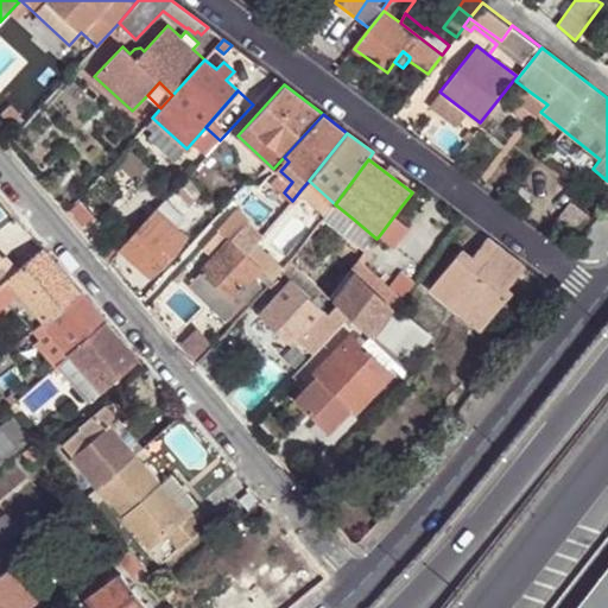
[(335,204),(309,181),(301,190),(327,215),(335,204)]
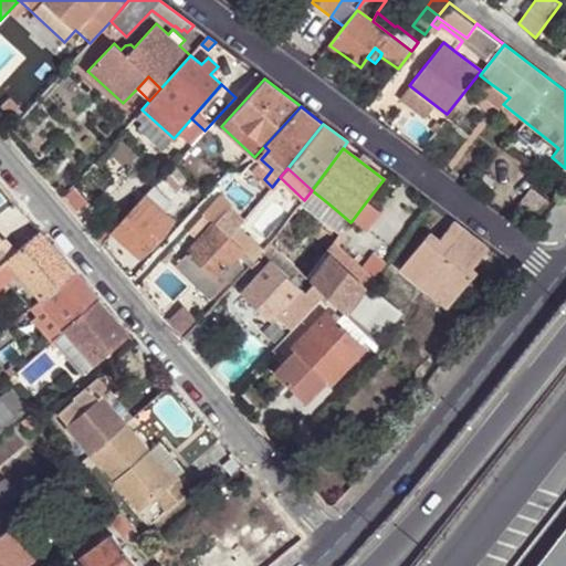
[(179,208),(156,186),(146,196),(170,218),(179,208)]
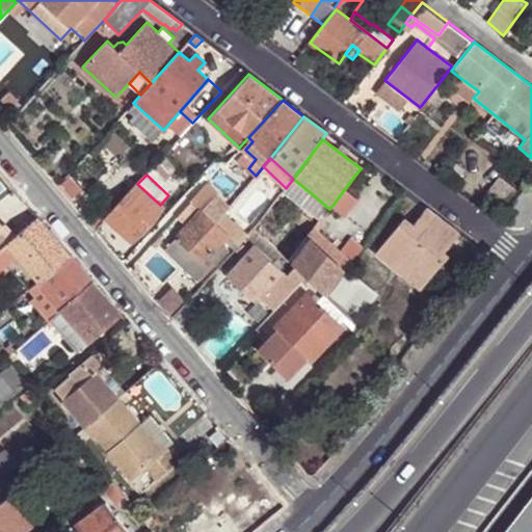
[(221,193),(209,182),(194,197),(201,203),(205,208),(219,221),(227,212),(214,200),(221,193)]
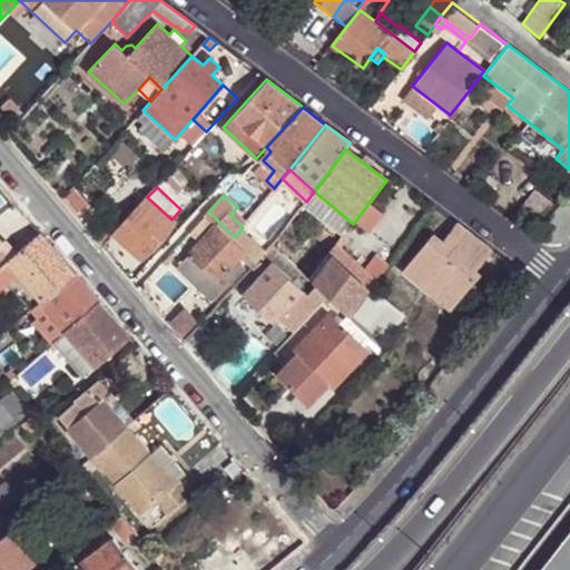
[(374,196),(354,223),(367,233),(387,206),(374,196)]
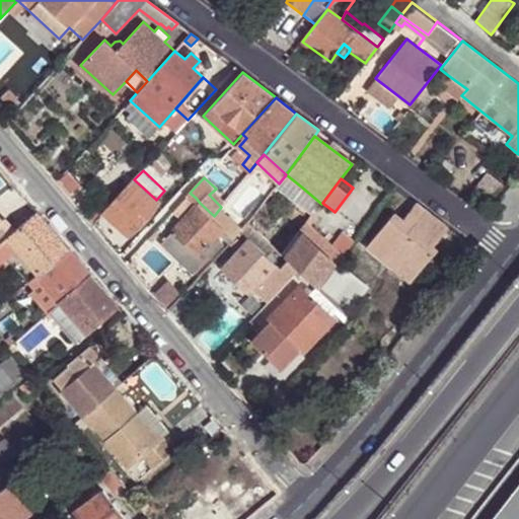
[(156,200),(134,179),(103,213),(129,236),(159,202),(156,200)]
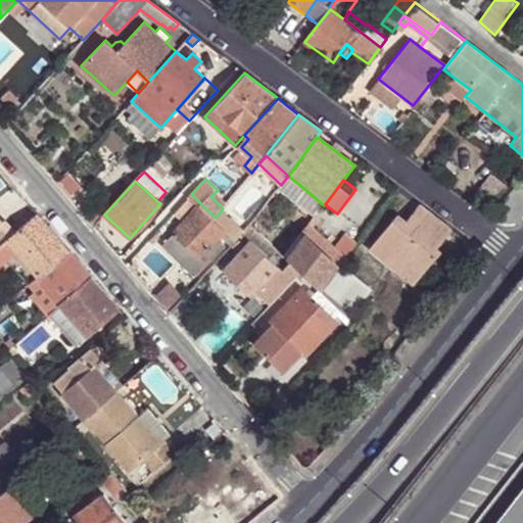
[(324,205),(303,188),(295,199),(316,216),(324,205)]
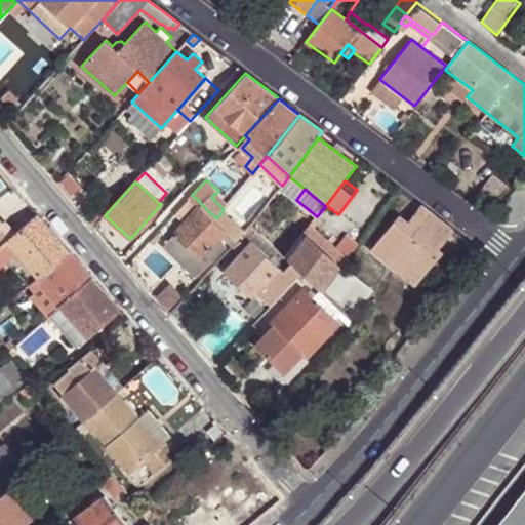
[(198,200),(192,195),(177,211),(184,215),(198,200)]
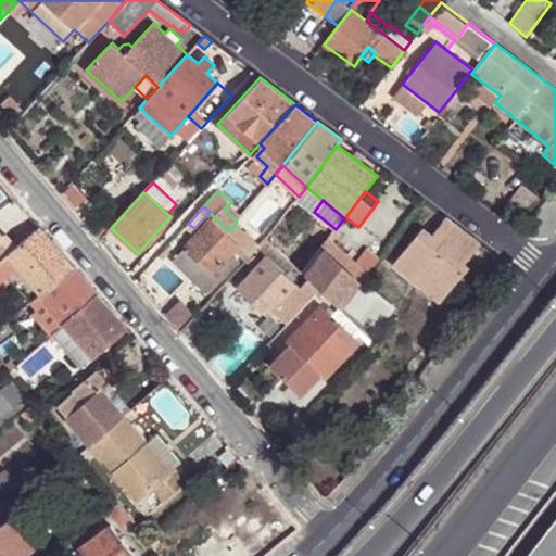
[(241,243),(229,231),(214,217),(177,258),(213,291),(242,258),(234,250),(241,243)]
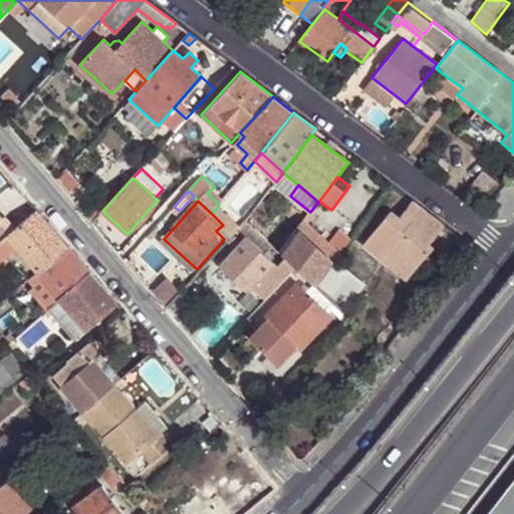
[(442,224),(414,203),(404,217),(391,208),(365,240),(382,254),(388,247),(415,268),(432,246),(428,243),(442,224)]
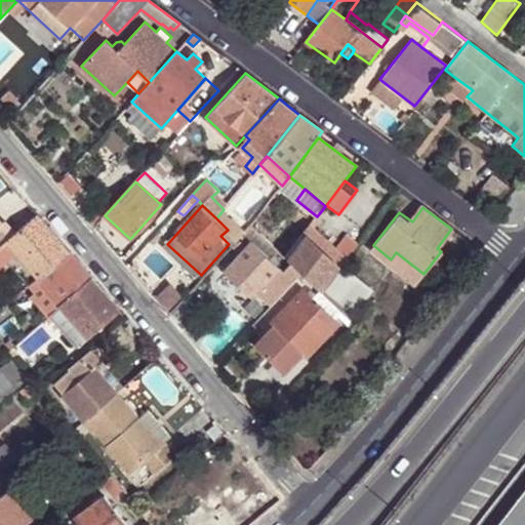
[(247,232),(224,209),(216,218),(228,230),(230,233),(238,240),(245,233),(247,232)]
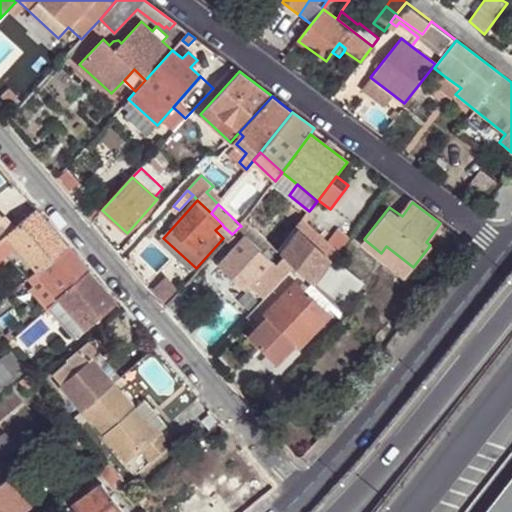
[(14,245),(36,271),(66,244),(35,209),(6,234),(0,239),(0,256),(5,252),(14,245)]
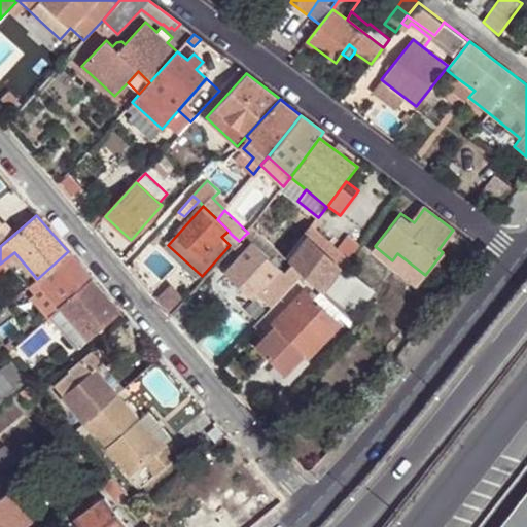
[(254,225),(248,233),(246,234),(254,243),(262,234),(254,225)]
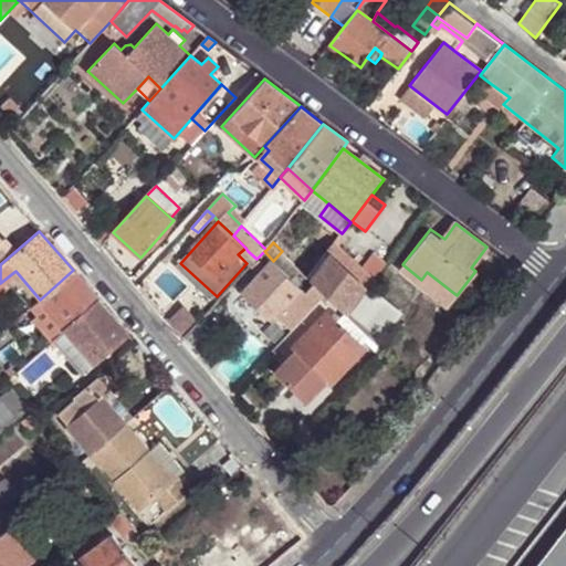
[(334,243),(308,278),(315,284),(327,295),(348,316),(367,290),(386,264),(373,255),(363,269),(334,243)]
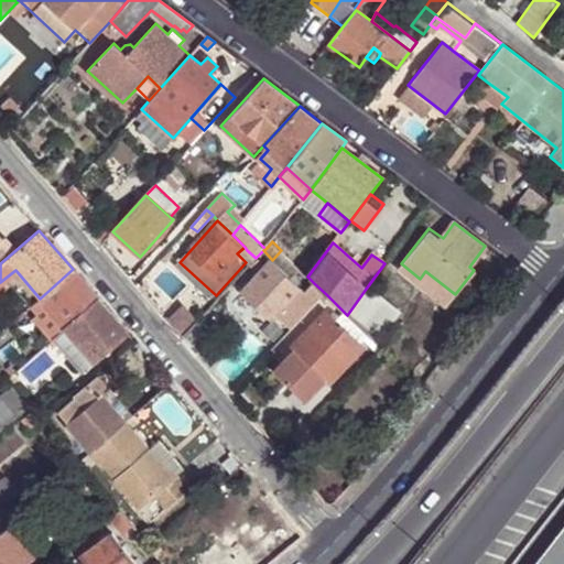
[(251,262),(256,258),(247,250),(242,255),(251,262)]
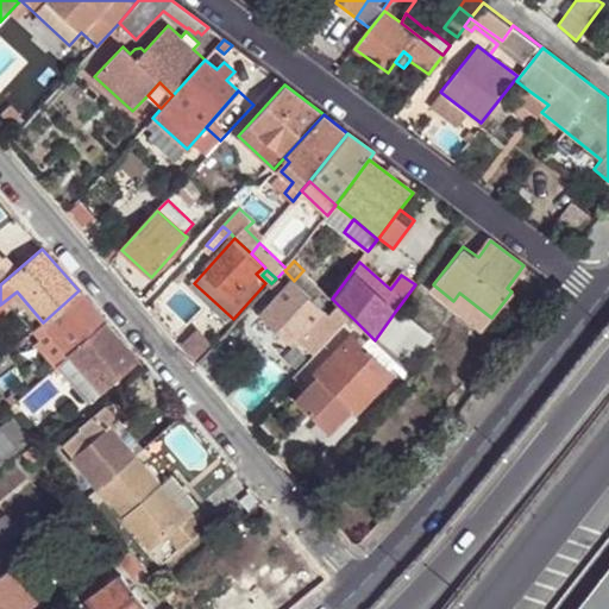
[(307,293),(294,281),(262,315),(262,316),(292,345),(293,346),(326,311),(316,302),(307,293)]
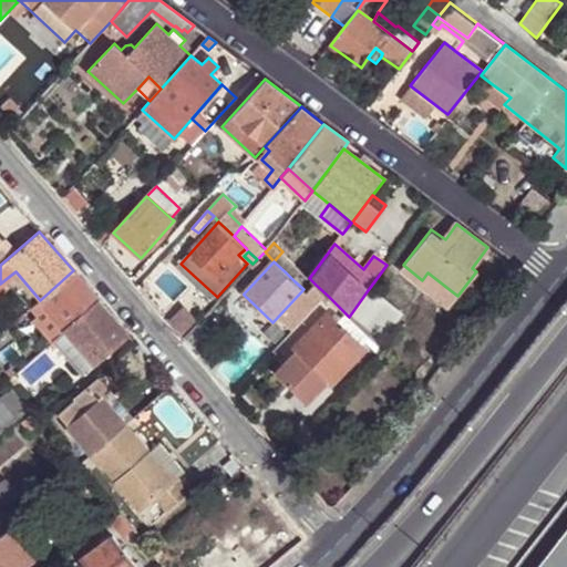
[(303,272),(295,264),(286,272),(295,281),(303,272)]
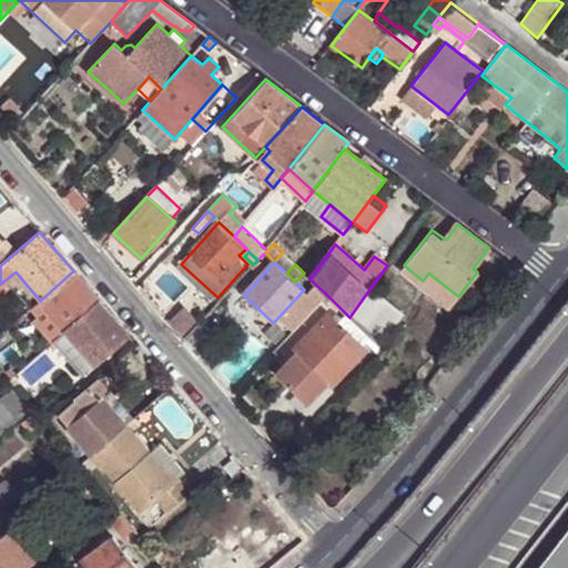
[(517,270),(511,266),(505,276),(509,279),(517,270)]
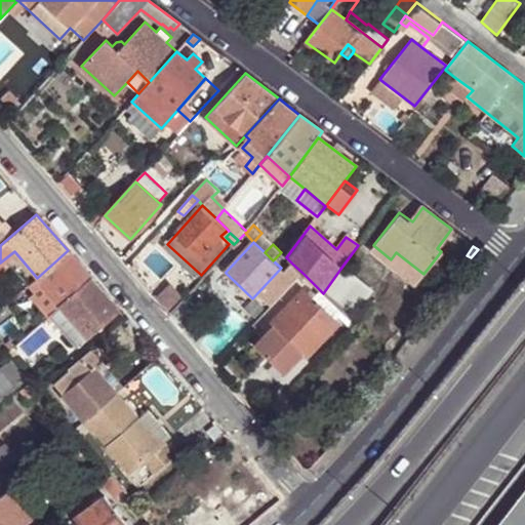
[(37,278),(59,303),(90,277),(68,250),(37,278)]
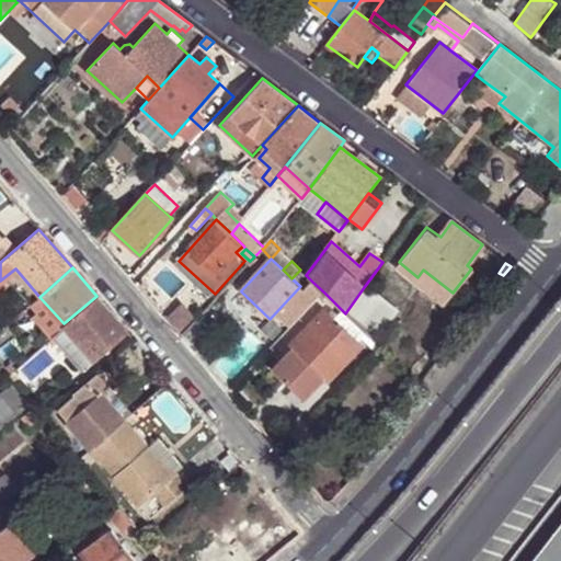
[(6,276),(30,305),(39,297),(15,268),(6,276)]
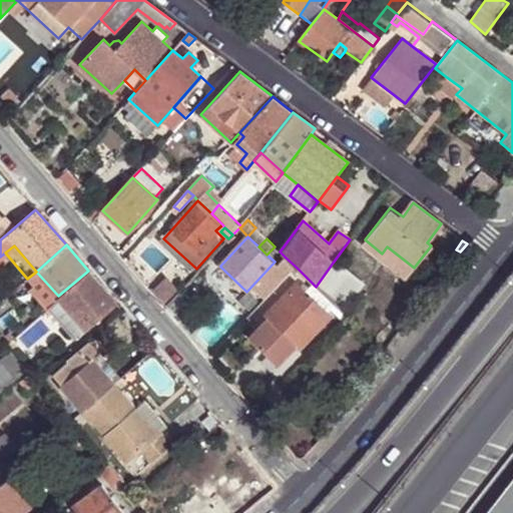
[(297,268),(286,258),(281,263),(291,274),(297,268)]
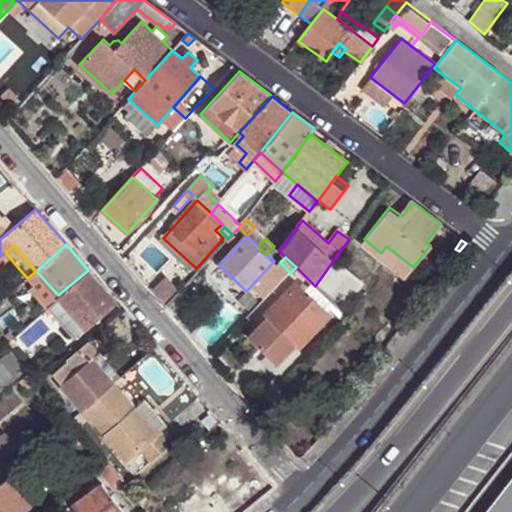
[(332,262),(315,286),(341,309),(358,286),(332,262)]
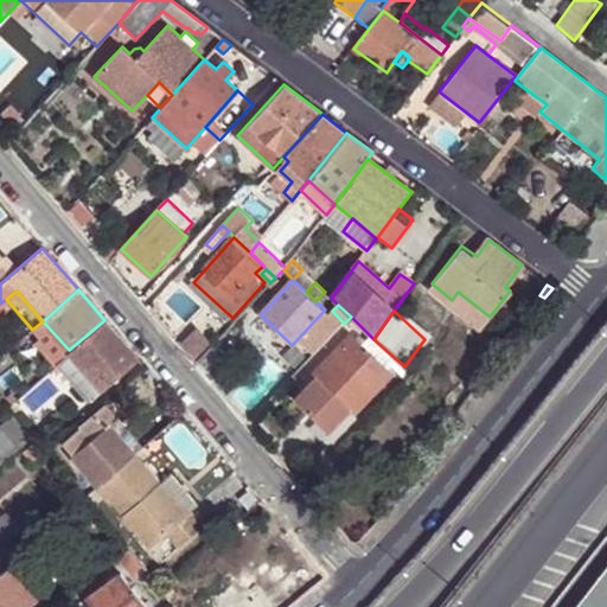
[(291,344),(261,315),(250,327),(280,356),(291,344)]
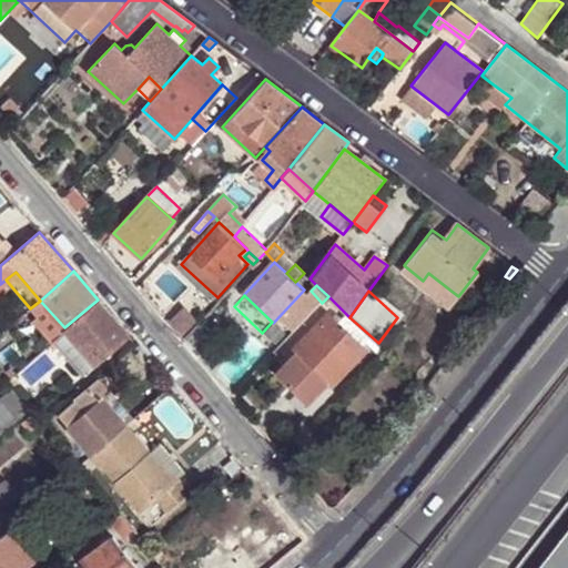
[(93,364),(129,335),(98,300),(64,327),(62,328),(93,364)]
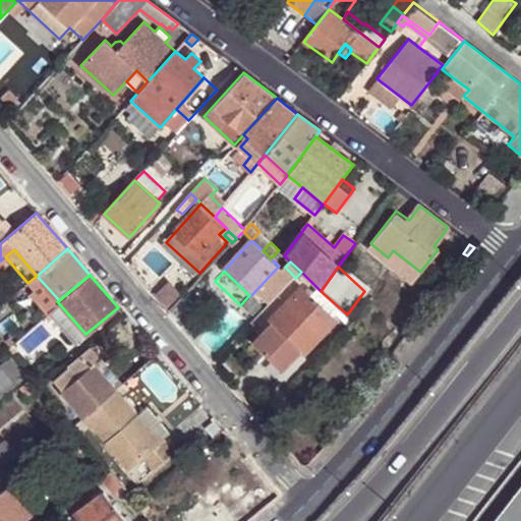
[(27,283),(50,307),(57,301),(59,300),(37,276),(27,283)]
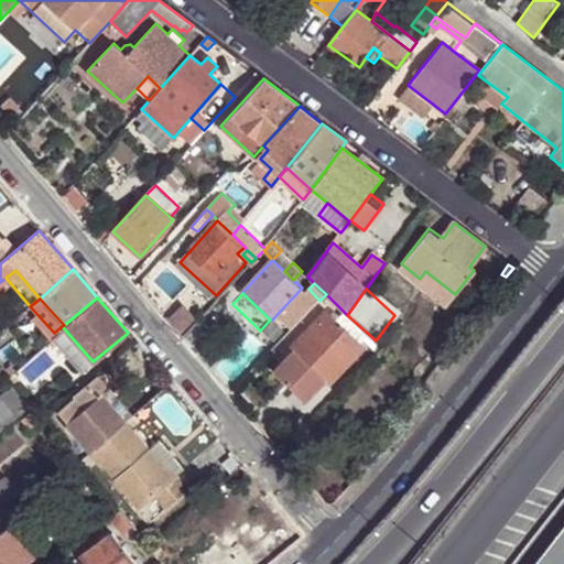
[(376,340),(347,315),(338,324),(327,312),(270,370),(304,403),(327,380),(331,383),(365,349),(361,346),(366,340),(378,351),(382,347),(376,340)]
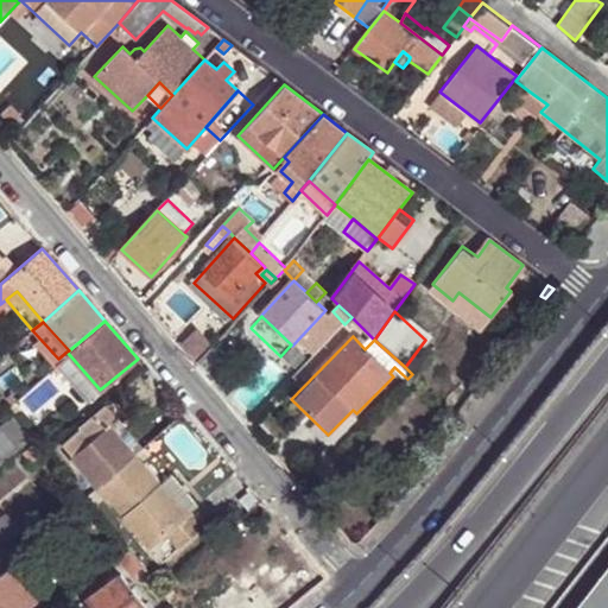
[(58,359),(55,362),(88,399),(100,390),(67,352),(58,359)]
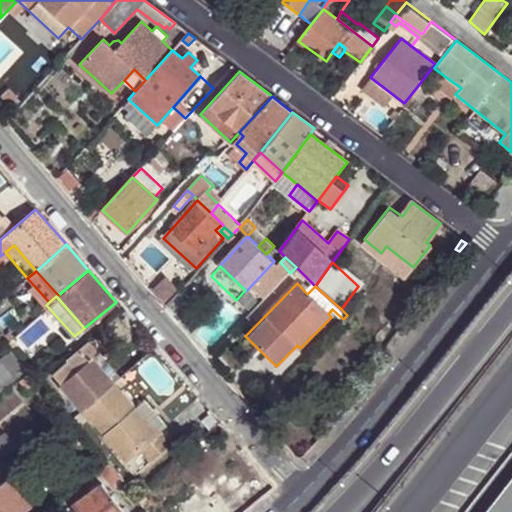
[(2,333),(6,337),(11,333),(7,328),(2,333)]
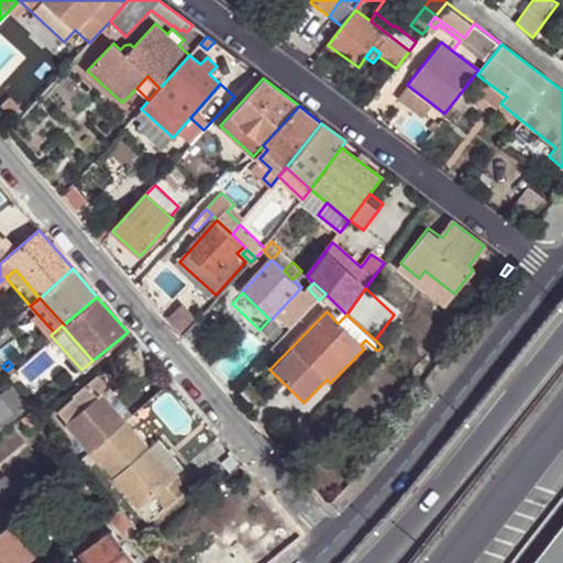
[(56,409),(89,449),(124,418),(131,414),(97,374),(75,393),(76,394),(56,409)]
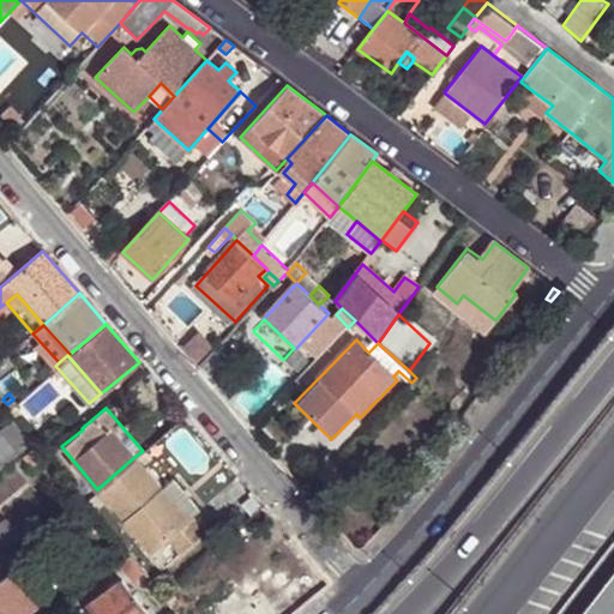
[(0,468),(31,444),(13,421),(0,431),(0,468)]
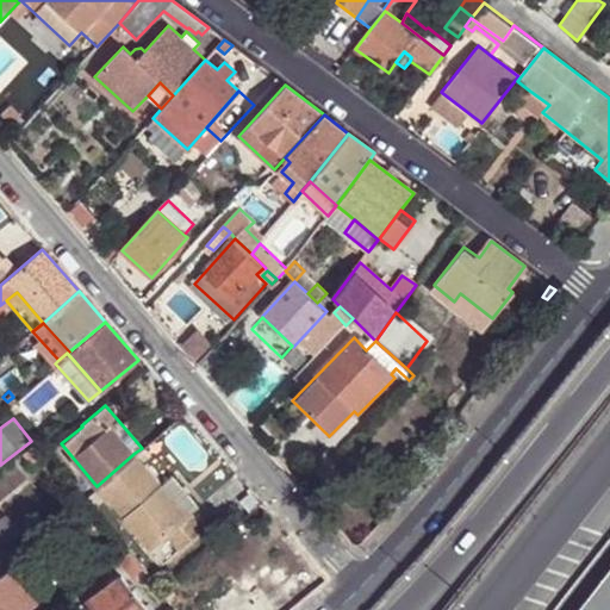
[(42,456),(32,444),(22,454),(31,466),(42,456)]
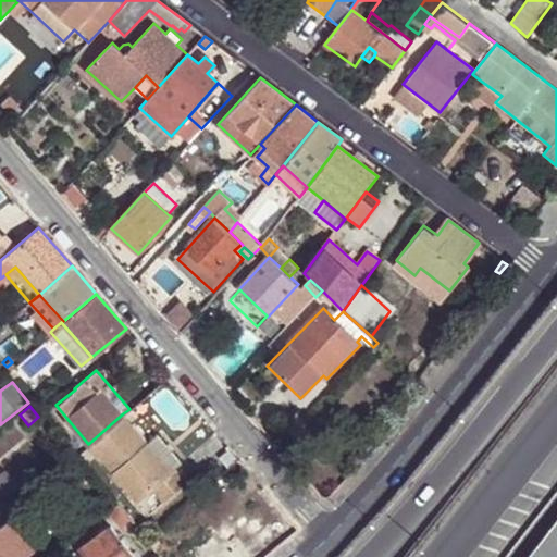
[(123,413),(88,444),(136,500),(153,485),(165,499),(187,480),(175,467),(171,470),(123,413)]
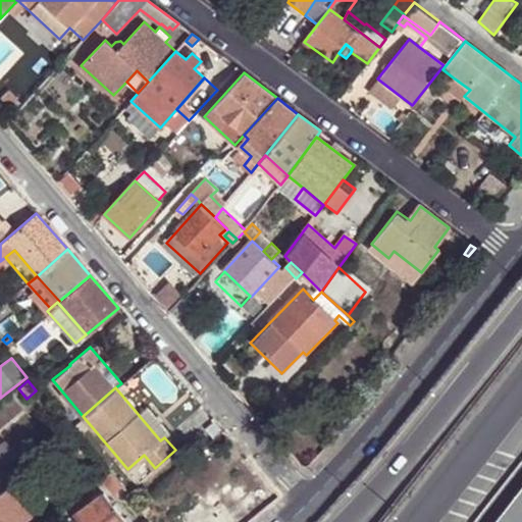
[(59,432),(70,423),(65,417),(53,425),(59,432)]
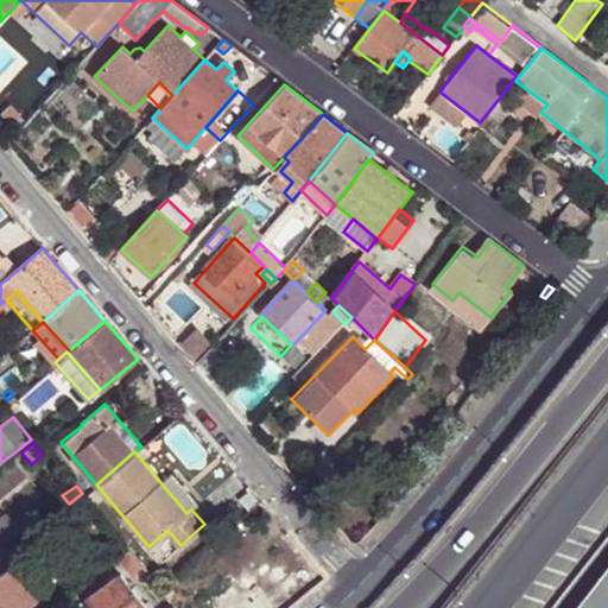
[(0,545),(19,530),(6,514),(0,518),(0,545)]
